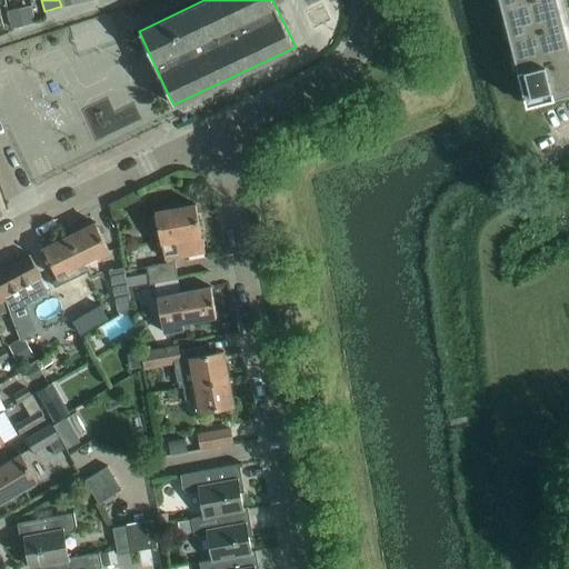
[(568,0),(507,0),(508,1),(500,2),(506,23),(512,21),(516,33),(509,35),(513,56),(521,53),(525,66),(517,67),(517,69),(526,103),(528,103),(528,101),(527,101),(526,96),(538,93),(539,100),(553,97),(553,96),(568,91),(568,46),(557,0),(568,0)]
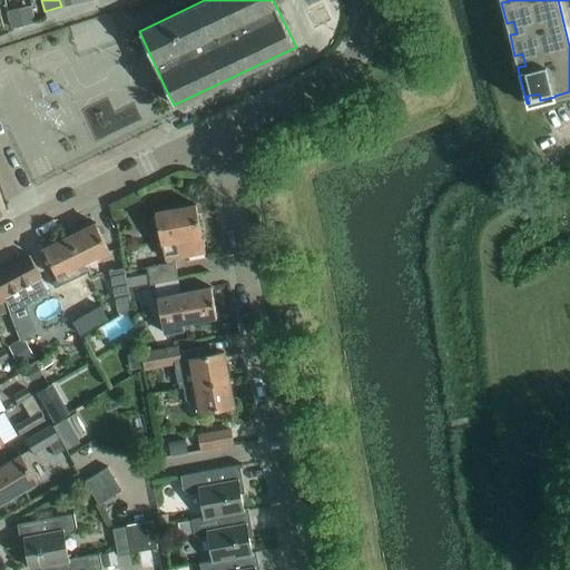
[(26,6),(7,10),(10,27),(29,23),(26,6)]
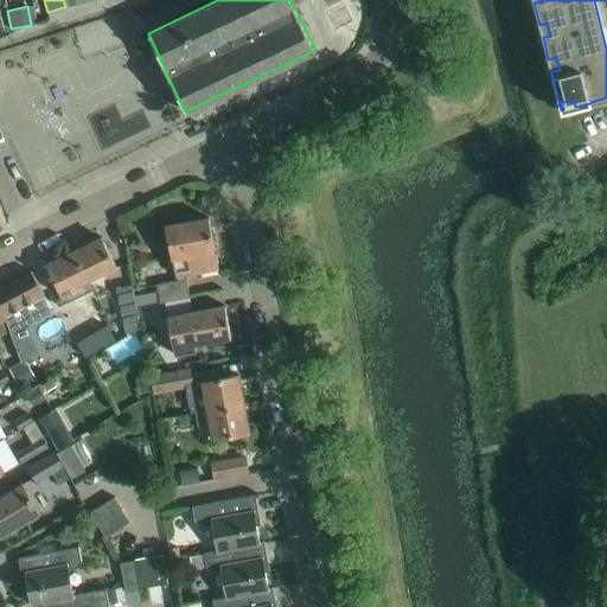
[(165,224),(166,229),(161,231),(164,240),(168,241),(172,261),(176,276),(178,275),(179,280),(184,279),(184,274),(196,272),(218,268),(216,250),(215,250),(208,217),(165,224)]
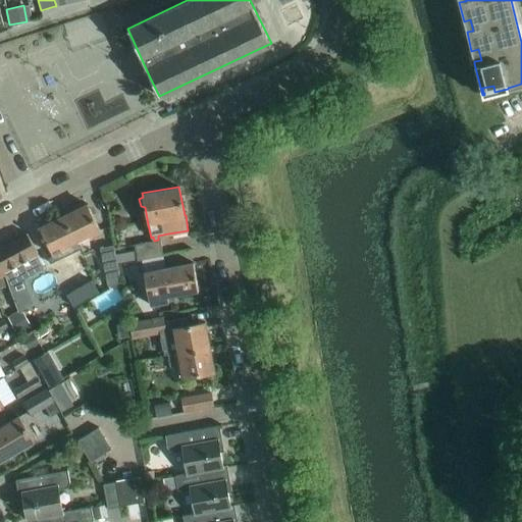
[(90,237),(101,231),(87,203),(63,215),(73,240),(89,232),(90,237)]
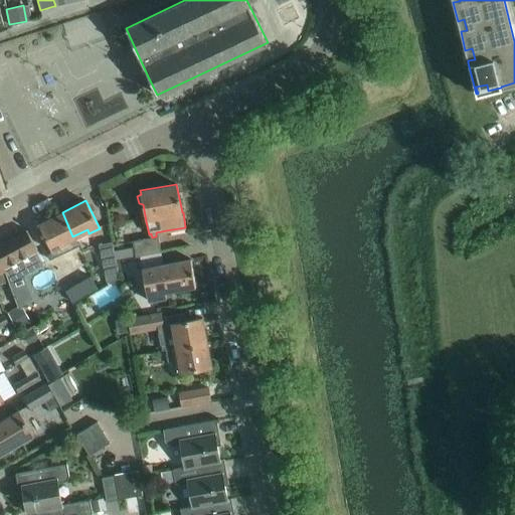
[(56,276),(66,271),(60,259),(66,255),(61,246),(62,246),(60,242),(72,236),(62,212),(39,223),(52,250),(46,253),(56,276)]
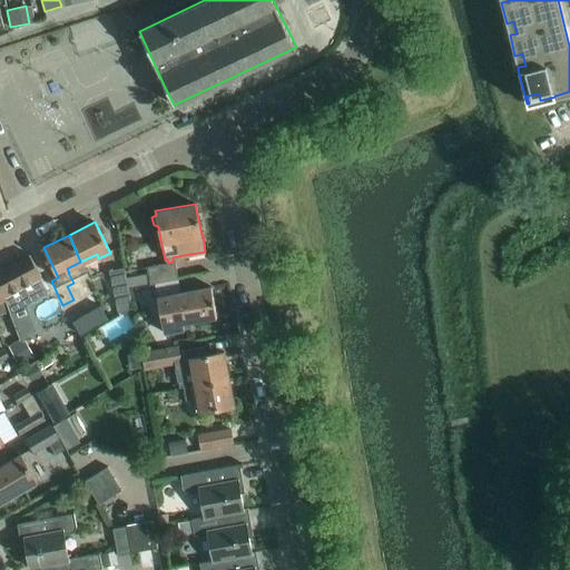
[(40,276),(29,254),(0,269),(0,300),(3,300),(8,313),(9,312),(10,314),(48,293),(39,276),(40,276)]
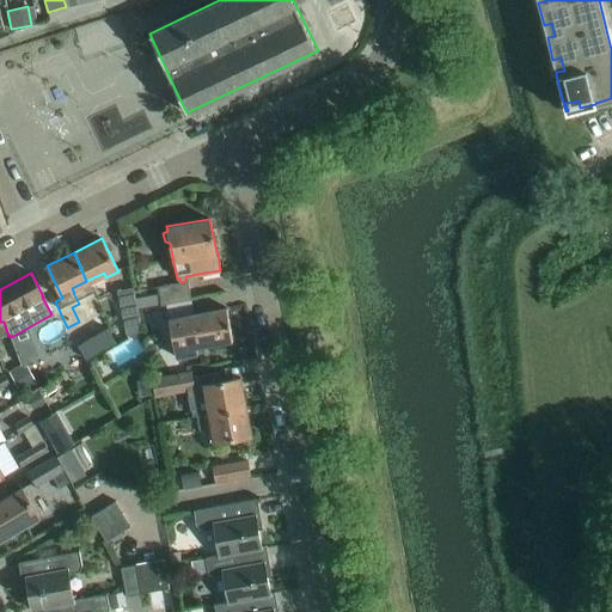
[(160,305),(165,305),(165,304),(191,299),(188,280),(185,281),(181,282),(157,286),(160,305)]
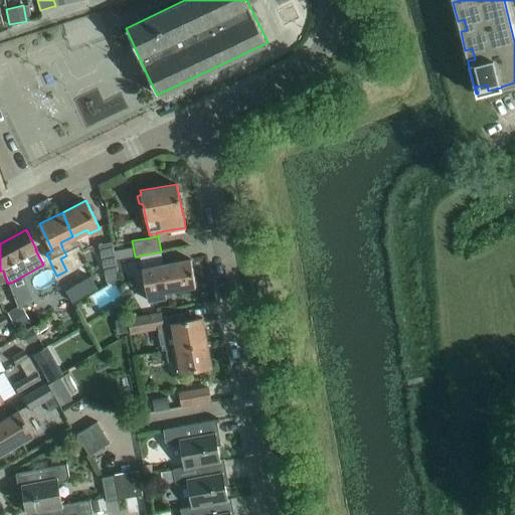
[(233,235),(223,238),(228,259),(237,256),(233,235)]
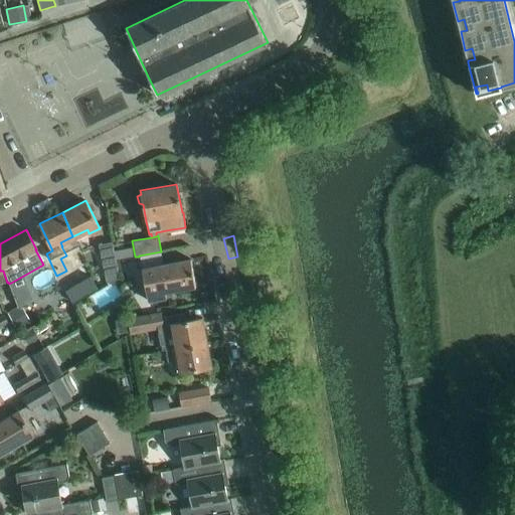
[(116,259),(114,249),(112,241),(99,244),(106,282),(120,279),(116,259)]
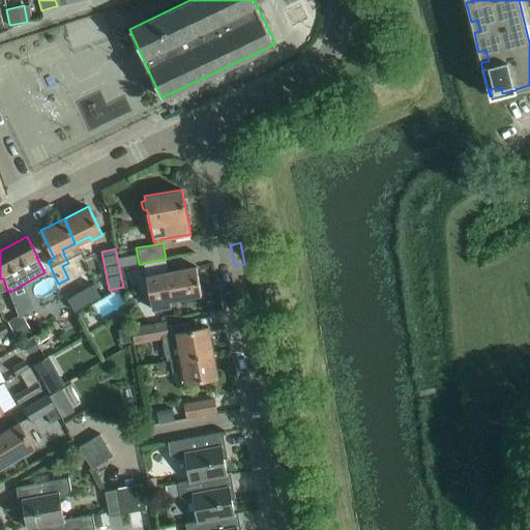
[(119,266),(138,263),(136,254),(117,257),(119,266)]
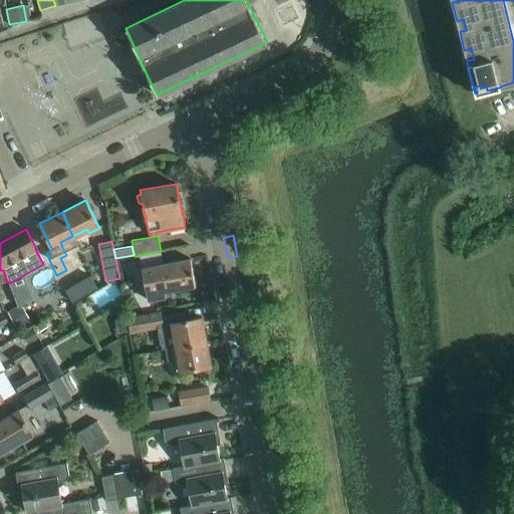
[(163,263),(161,251),(139,255),(139,256),(147,299),(172,295),(171,289),(195,285),(190,258),(163,263)]
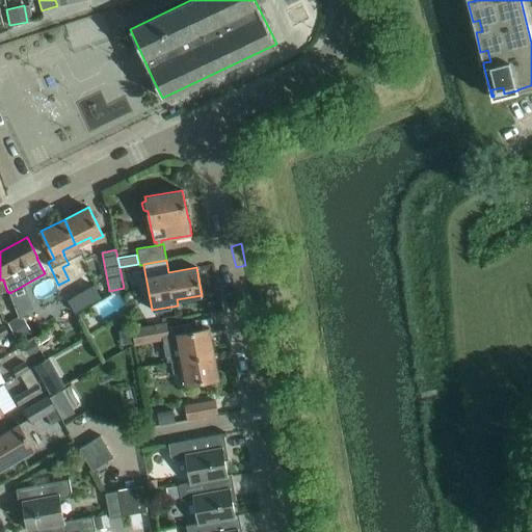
[(67,303),(52,312),(59,323),(74,315),(67,303)]
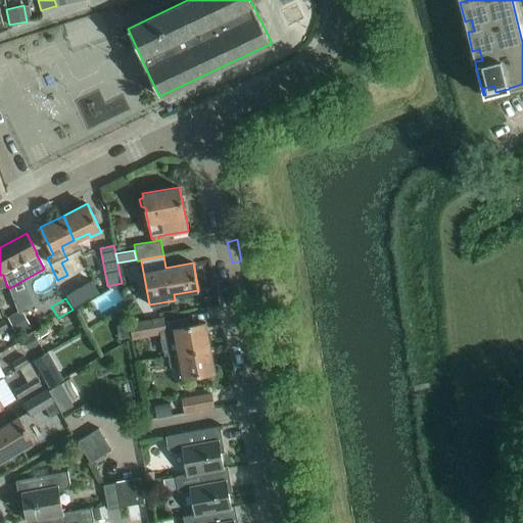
[(163,322),(162,317),(131,323),(133,337),(160,332),(164,354),(168,354),(168,355),(209,347),(204,322),(187,326),(186,318),(163,322)]
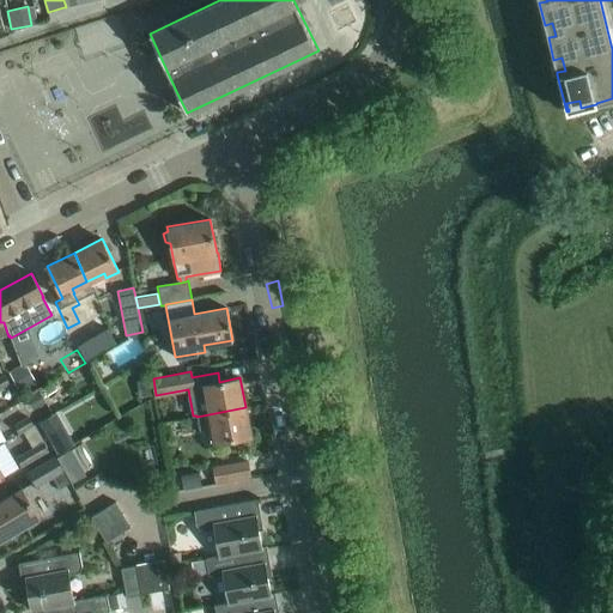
[(40,390),(26,398),(32,408),(46,400),(40,390)]
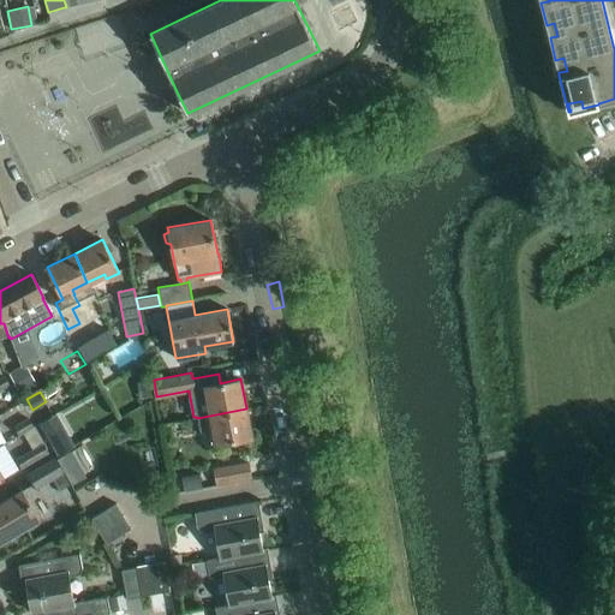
[(252,436),(246,408),(197,418),(199,431),(209,429),(212,443),(252,436)]
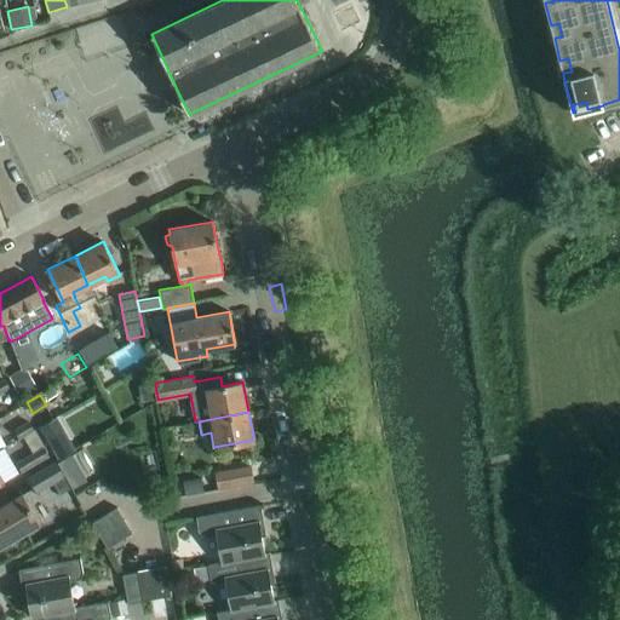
[(35,464),(49,457),(42,446),(29,454),(35,464)]
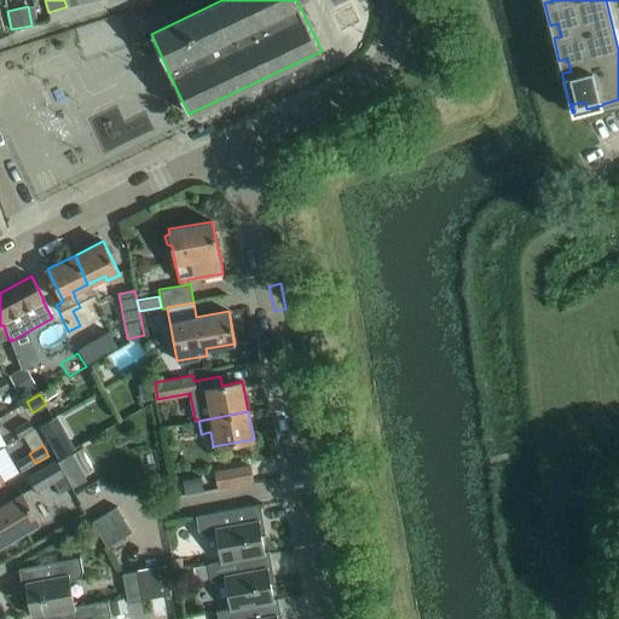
[(71,452),(57,461),(71,486),(73,487),(87,479),(71,452)]
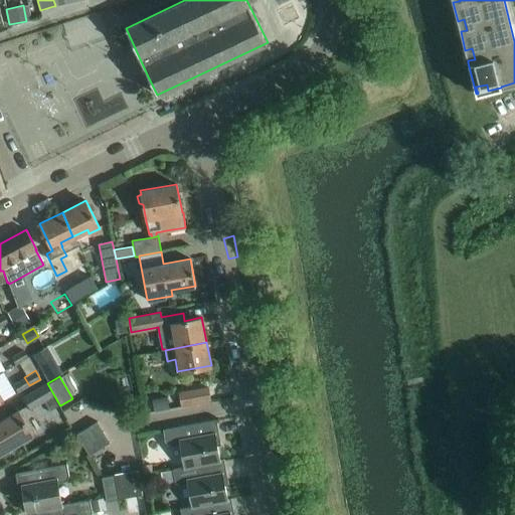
[(18,392),(29,385),(24,377),(13,383),(18,392)]
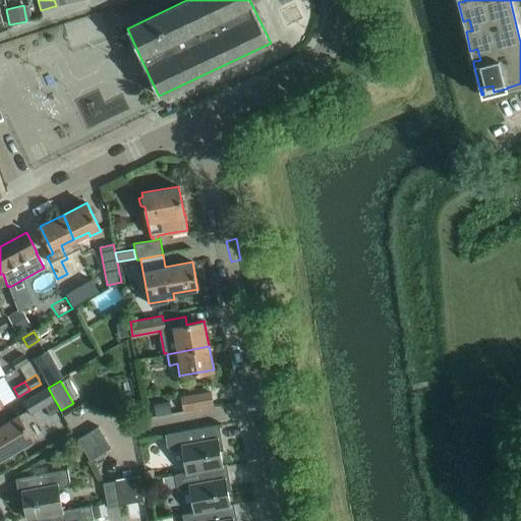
[(60,409),(48,388),(48,387),(21,402),(30,415),(45,406),(50,415),(60,409)]
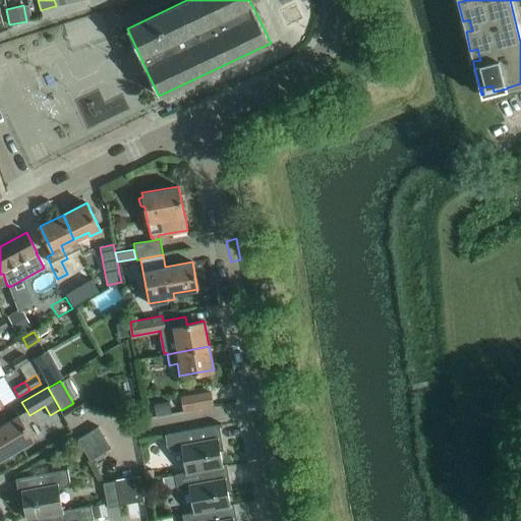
[(182,409),(211,404),(209,392),(180,398),(182,409)]
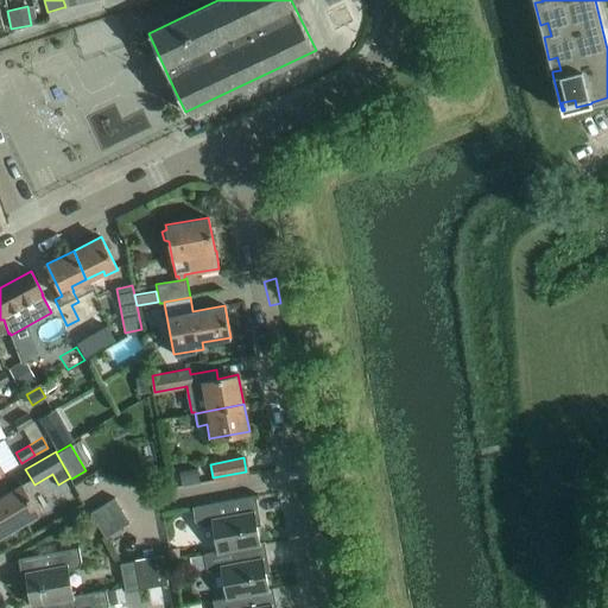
[(0,536),(18,525),(40,512),(24,482),(0,496),(0,536)]
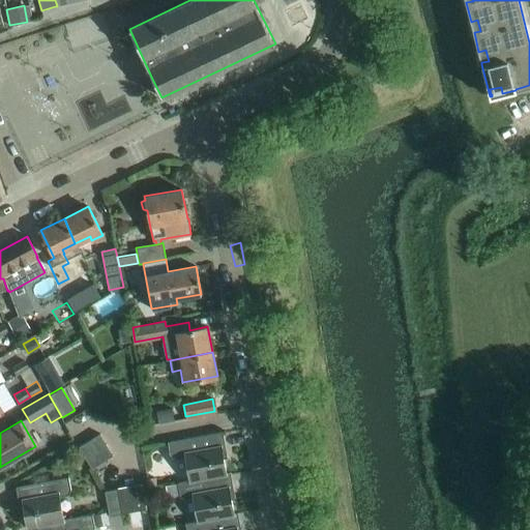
[(225,448),(223,431),(202,435),(167,441),(170,454),(175,458),(185,455),(189,478),(180,480),(180,481),(226,473),(222,450),(224,450),(225,448)]
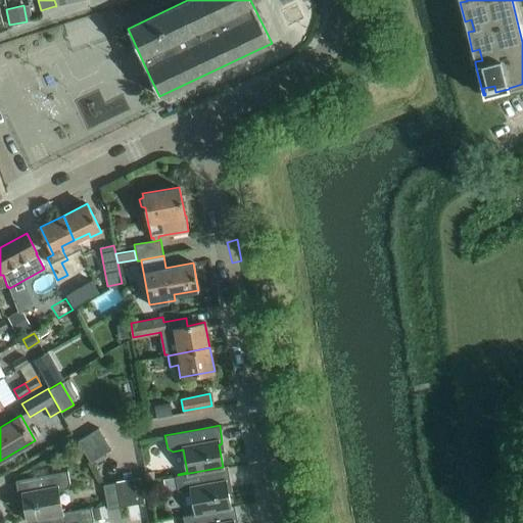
[(83,450),(104,438),(98,427),(77,440),(83,450)]
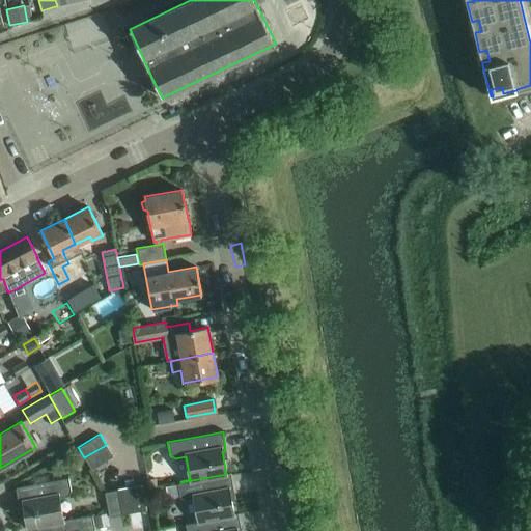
[(90,469),(92,468),(112,455),(106,445),(84,457),(90,469)]
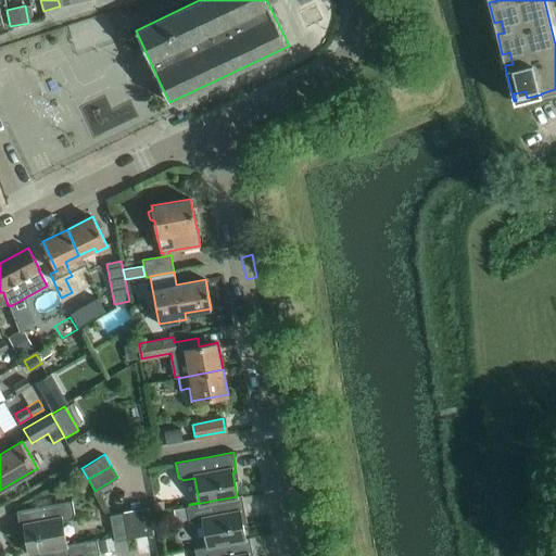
[(244,513),(241,495),(237,496),(189,505),(189,504),(186,505),(188,519),(193,522),(203,520),(207,545),(244,539),(240,515),(242,515),(244,513)]
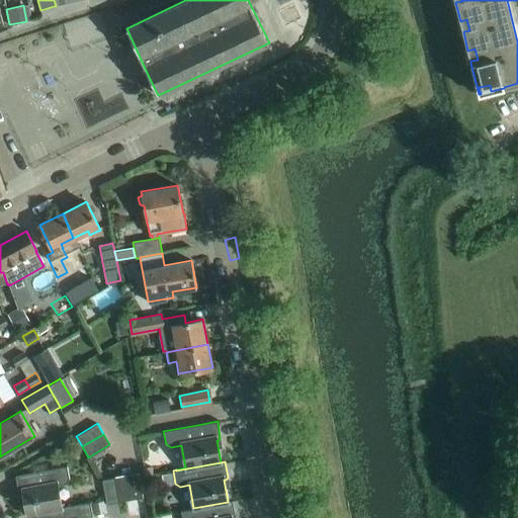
[(61,509),(61,508),(57,486),(65,484),(69,479),(66,464),(35,471),(15,476),(18,492),(20,493),(23,493),(27,516),(36,514),(36,513),(61,509)]
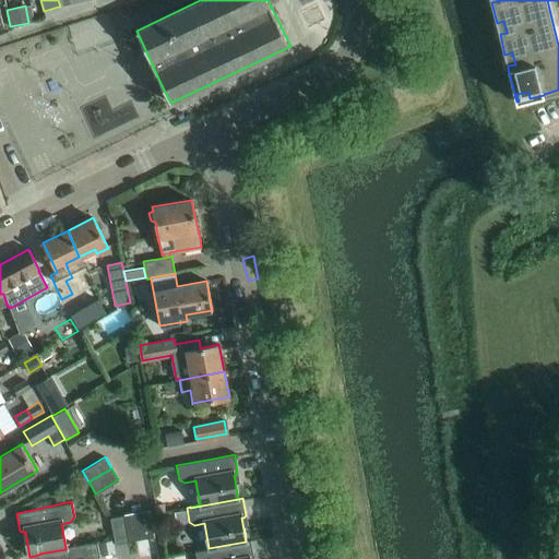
[(140,539),(153,536),(149,510),(135,513),(140,539)]
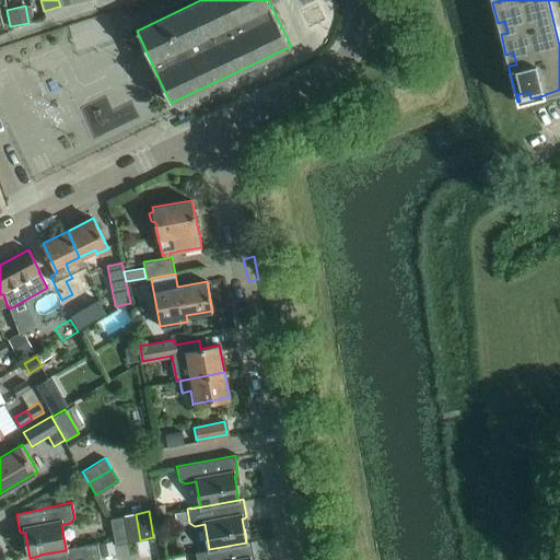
[(128,543),(140,540),(136,514),(123,516),(128,543)]
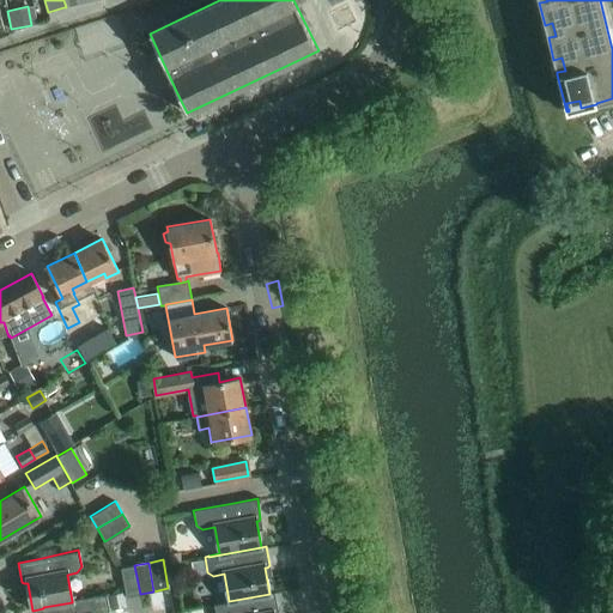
[(126,596),(140,594),(134,565),(120,568),(126,596)]
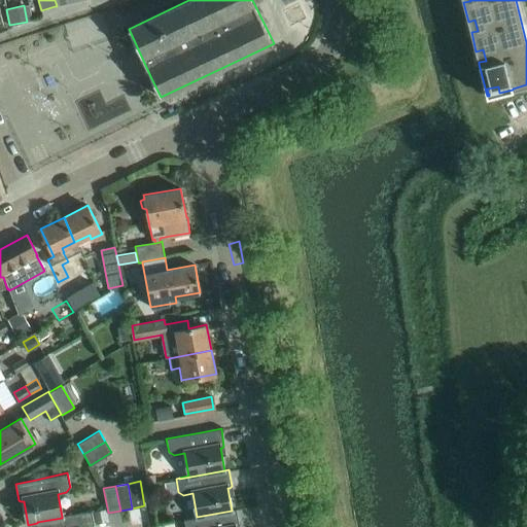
[(106,508),(91,512),(93,524),(108,522),(106,508)]
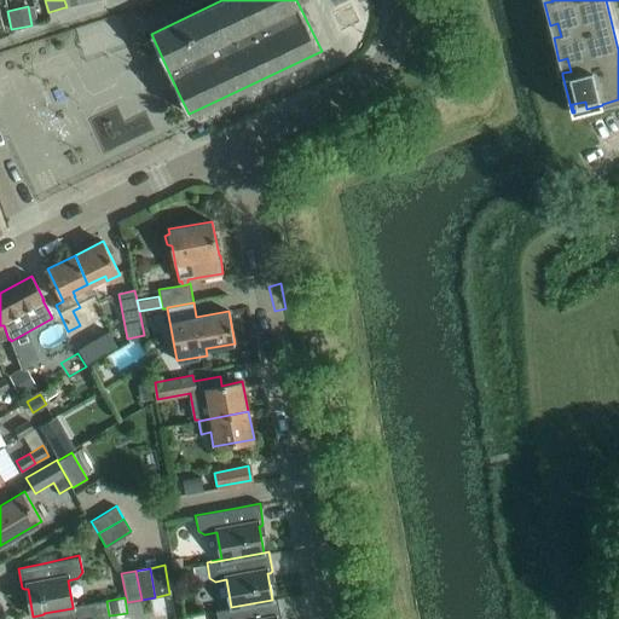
[(279,618),(281,618),(278,599),(272,600),(231,607),(215,609),(217,618),(279,618)]
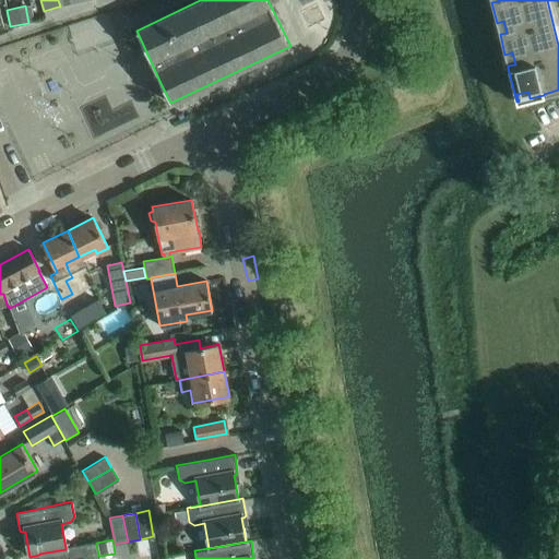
[(96,558),(98,556),(96,543),(66,548),(66,549),(39,554),(39,555),(40,558),(96,558)]
